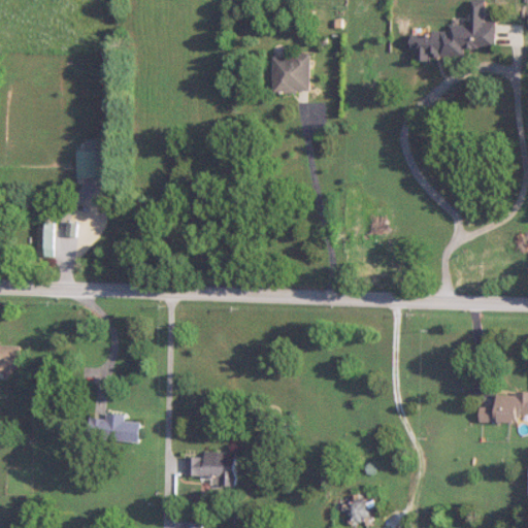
[(497,47),(497,22),(486,22),(486,1),(472,1),(472,25),(453,25),(453,32),(415,32),(415,53),(419,53),(419,62),(433,62),(433,58),(465,58),(465,47),(497,47)]
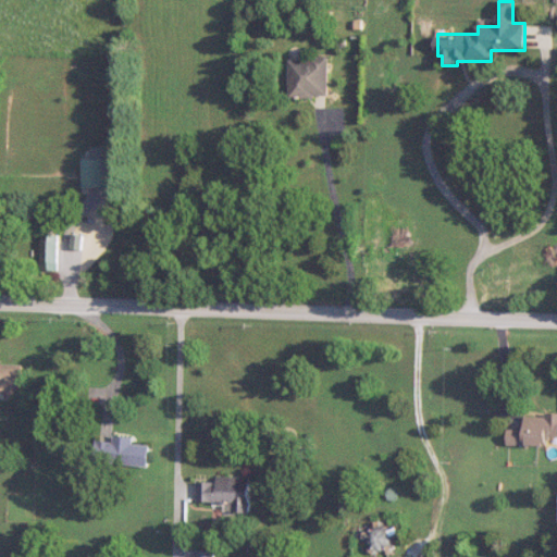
[(292,60),(292,97),(331,97),(331,60),(292,60)]
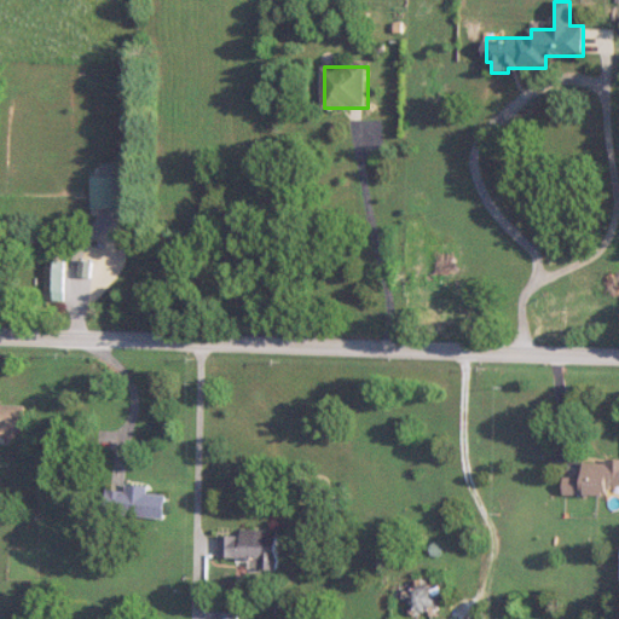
[(119,178),(94,178),(94,209),(119,209),(119,178)]
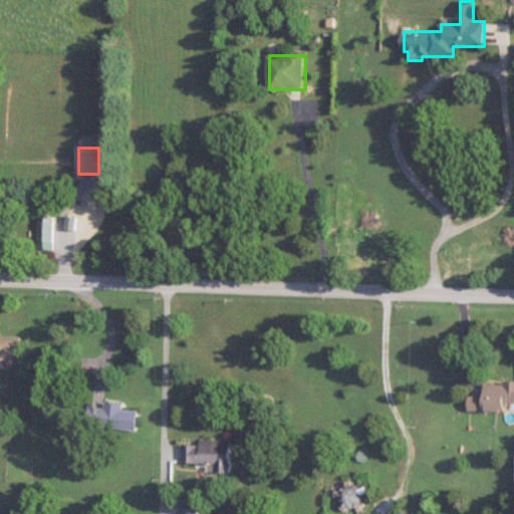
[(54,218),(39,218),(39,251),(54,251),(54,218)]
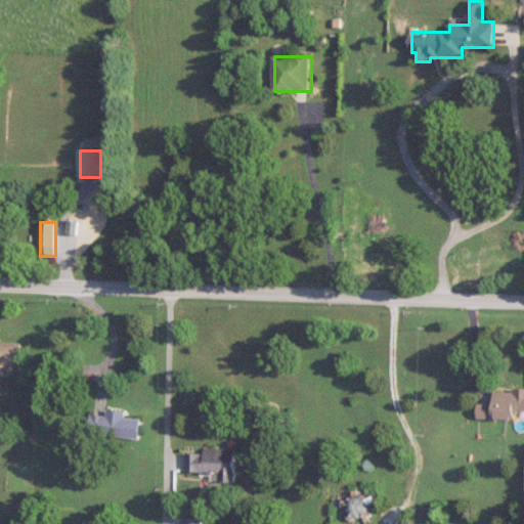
[(0,366),(8,367),(8,376),(22,376),(22,343),(0,343),(0,366)]
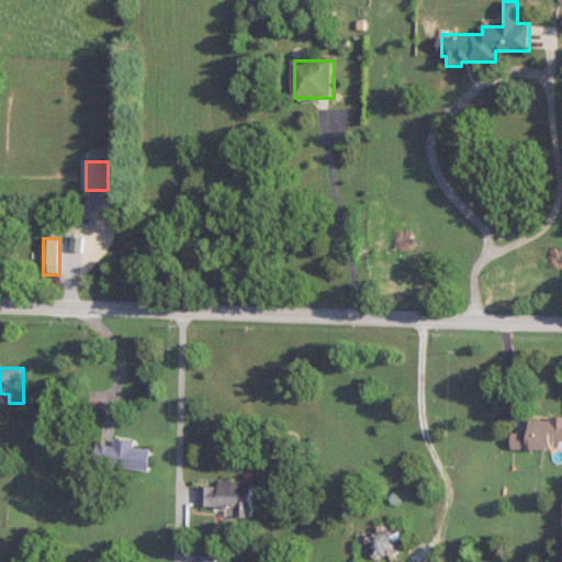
[(561,418),(531,419),(531,433),(514,433),(514,450),(561,450),(561,418)]
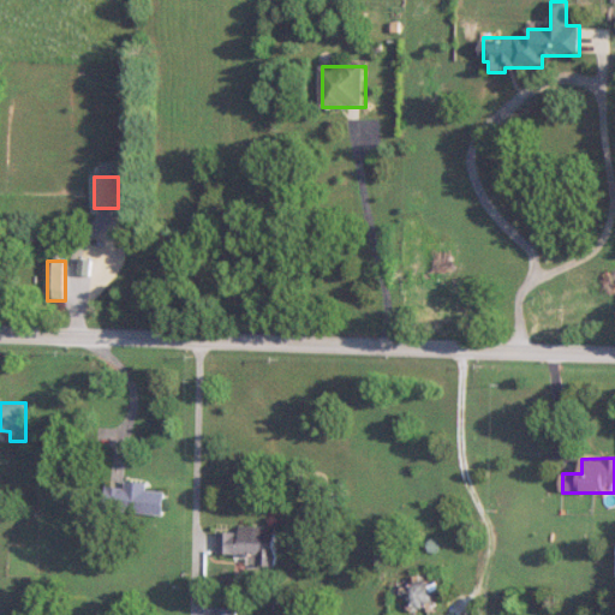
[(148,490),(148,484),(126,482),(123,513),(165,517),(167,493),(148,490)]
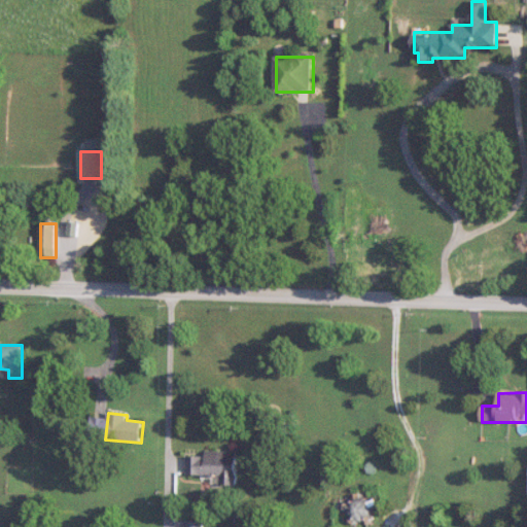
[(239,452),(208,451),(208,456),(188,455),(188,476),(222,477),(222,486),(238,487),(239,452)]
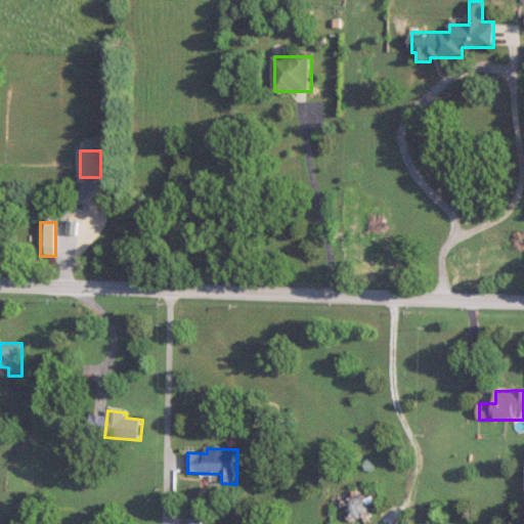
[(349,516),(370,516),(370,500),(349,500),(349,516)]
